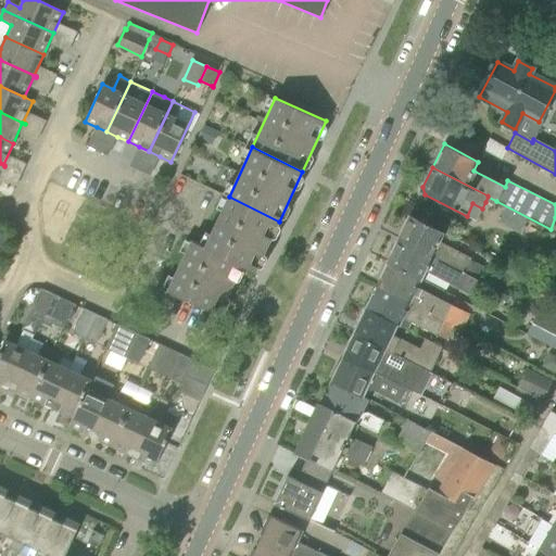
[(229,197),(228,198),(205,247),(242,265),(255,272),(279,222),(229,197)]
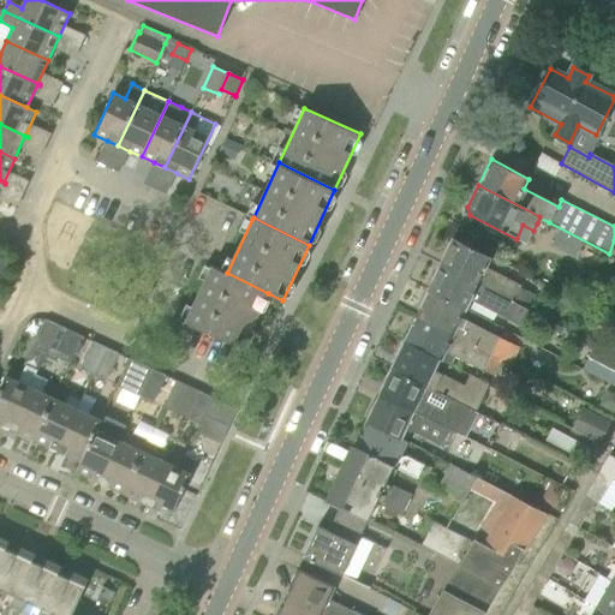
[(539,218),(537,224),(547,228),(549,222),(539,218)]
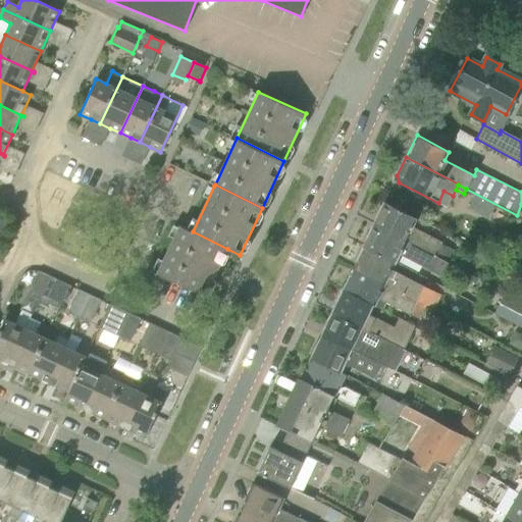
[(400,209),(416,218),(422,206),(422,205),(406,196),(406,198),(400,209)]
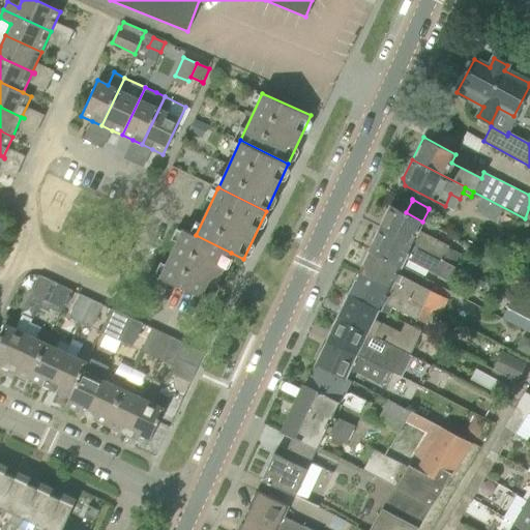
[(454,267),(461,253),(448,246),(418,230),(422,222),(406,212),(391,205),(380,228),(441,260),(454,267)]
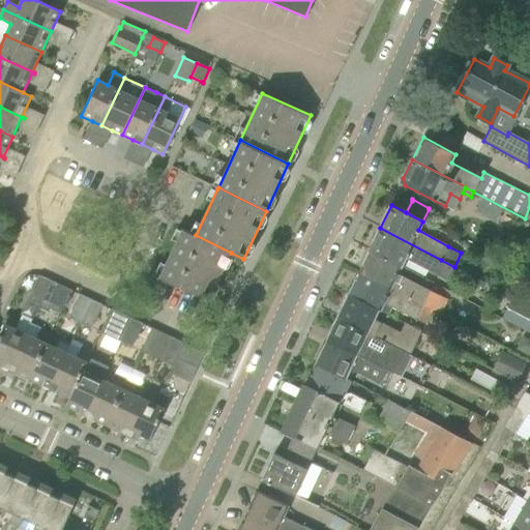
[(435,274),(441,260),(380,228),(370,249),(401,266),(404,259),(435,274)]
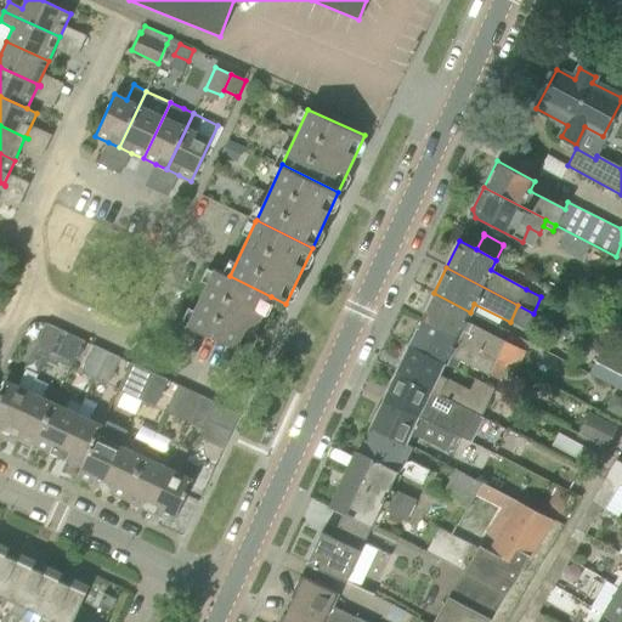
[(188,326),(210,337),(244,352),(271,297),(230,276),(215,269),(188,326)]
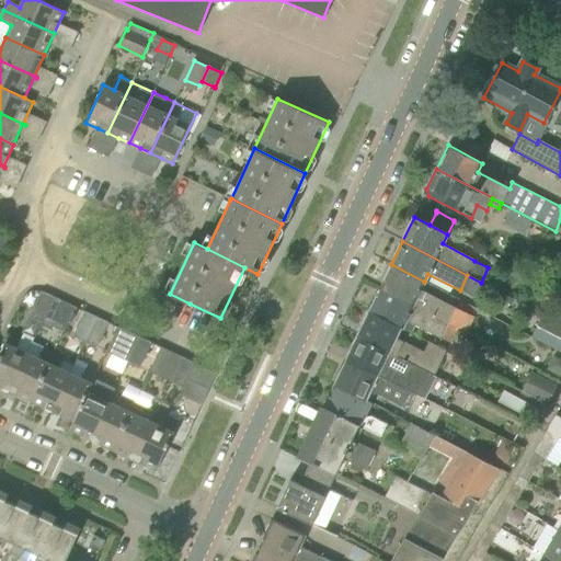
[(459,328),(466,313),(421,289),(424,282),(391,264),(380,288),(459,328)]
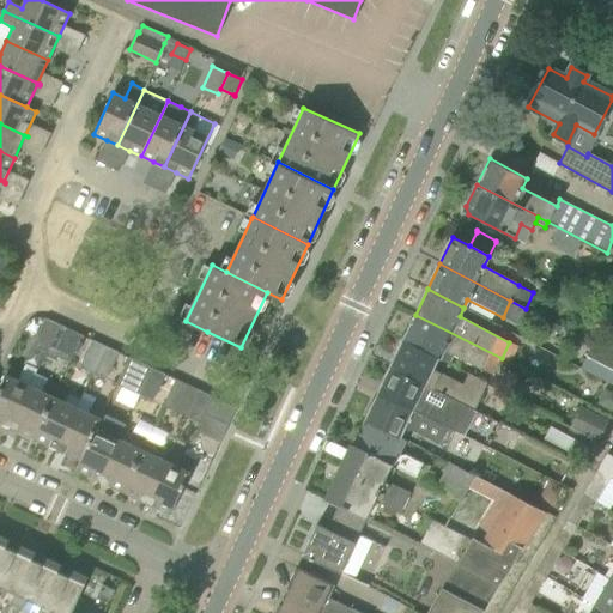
[(416,315),(404,340),(437,357),(437,358),(438,358),(443,350),(493,376),(502,358),(416,315)]
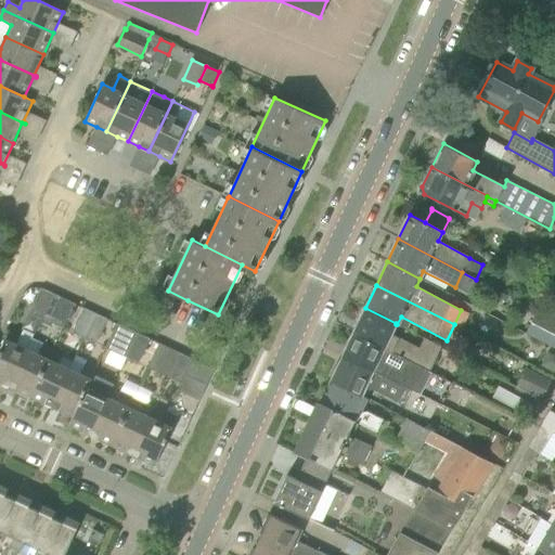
[(53,294),(41,288),(30,312),(42,319),(53,294)]
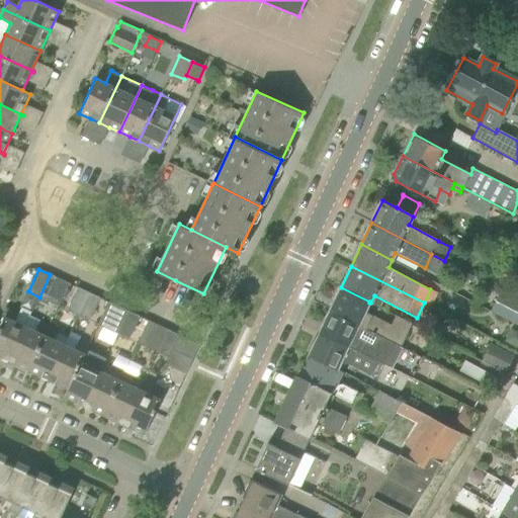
[(60,307),(70,283),(50,274),(39,297),(60,307)]
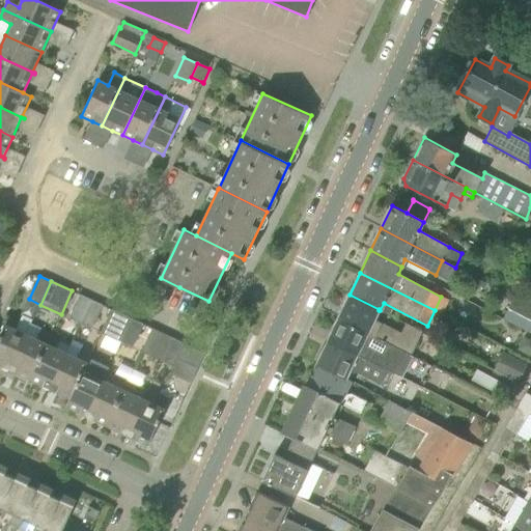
[(91,300),(80,295),(70,318),(81,324),(91,300)]
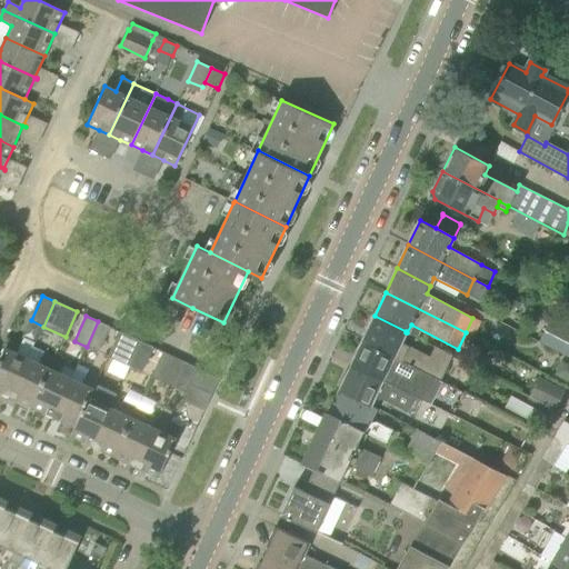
[(406,331),(375,316),(363,340),(395,356),(440,381),(451,357),(433,347),(428,357),(401,342),(406,332),(406,331)]
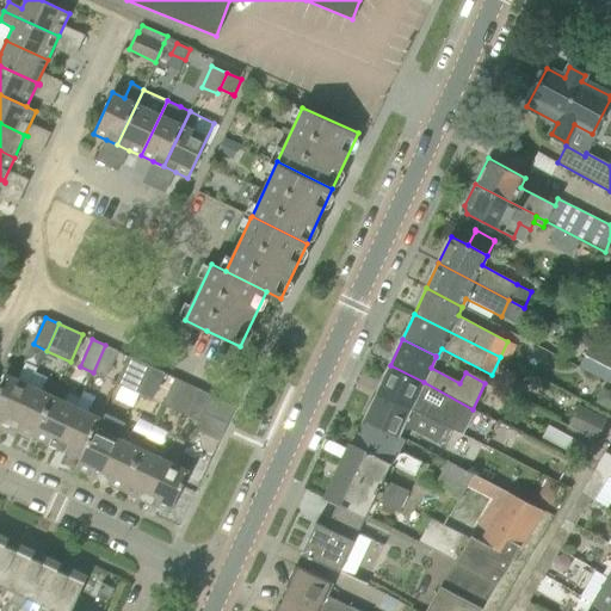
[(106,378),(119,352),(105,345),(93,372),(106,378)]
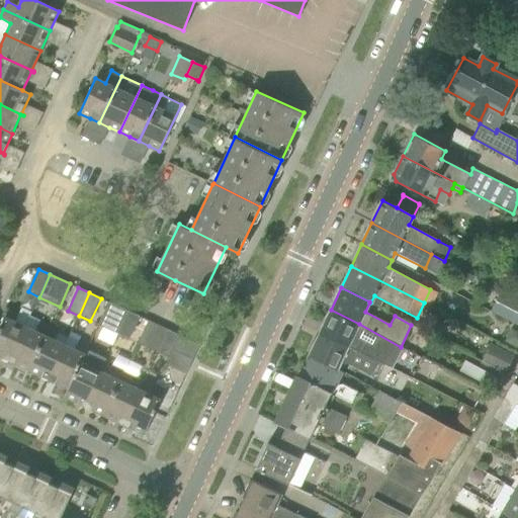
[(501,317),(517,325),(517,298),(512,296),(501,317)]
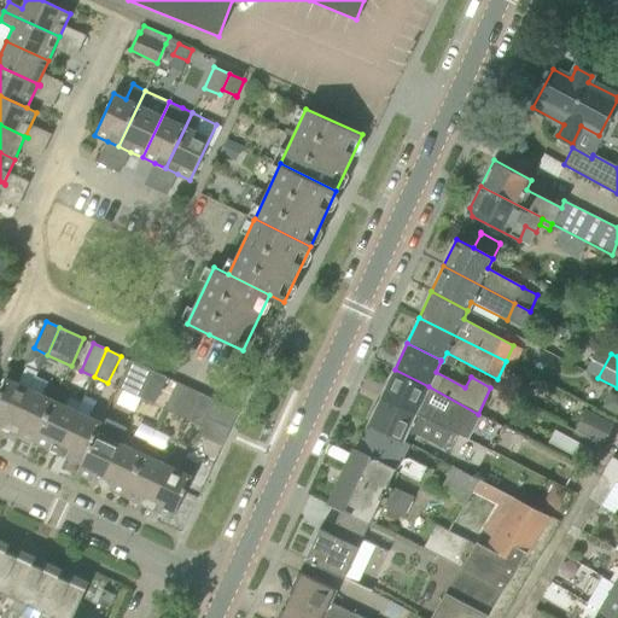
[(12,366),(0,391),(0,425),(1,426),(0,430),(0,433),(7,437),(11,431),(30,389),(18,384),(23,372),(12,366)]
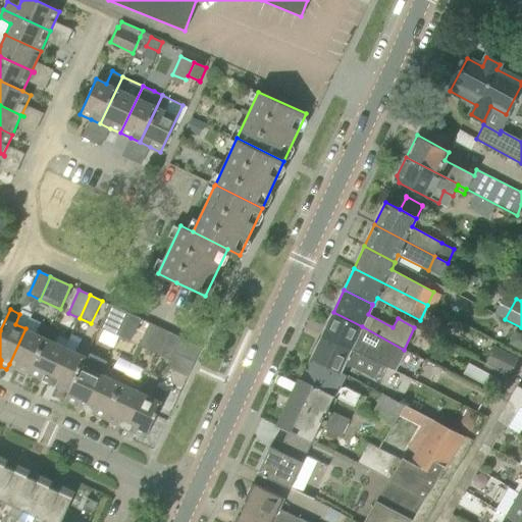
[(129,314),(118,309),(108,331),(119,336),(129,314)]
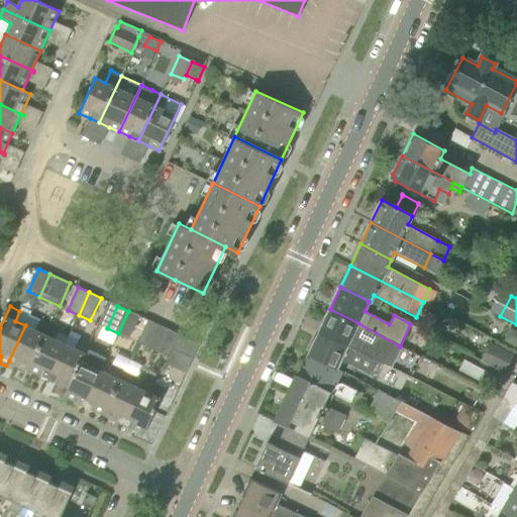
[(358,323),(330,309),(319,332),(372,358),(373,356),(377,358),(392,367),(402,346),(400,346),(358,323)]
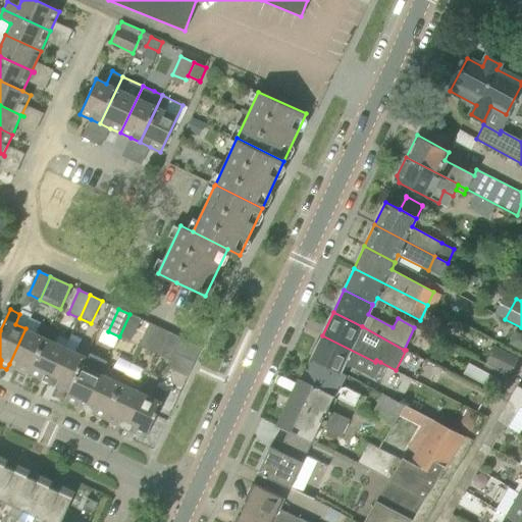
[(131,342),(141,319),(129,314),(119,336),(131,342)]
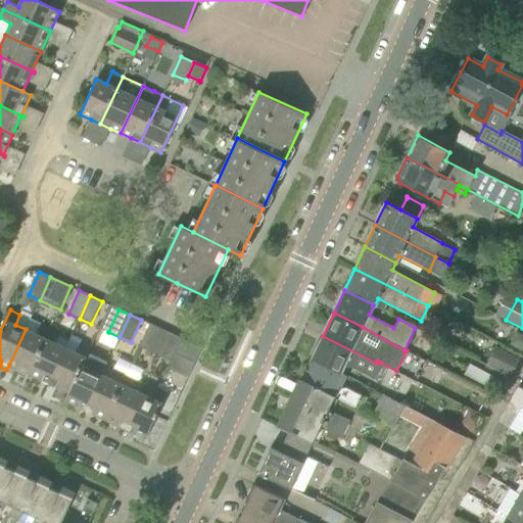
[(30,320),(26,329),(9,365),(29,374),(50,329),(30,320)]
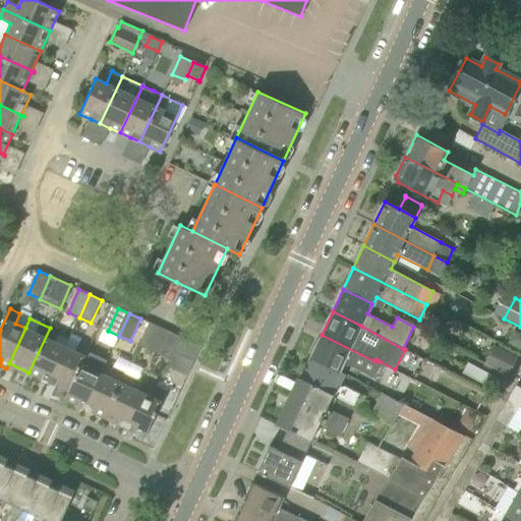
[(150,323),(138,345),(159,354),(169,332),(150,323)]
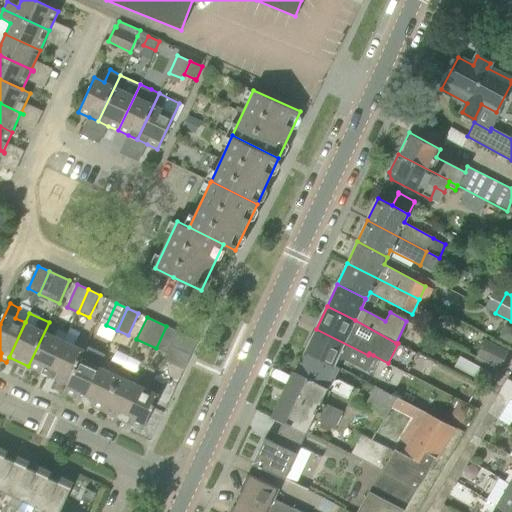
[(58,326),(49,322),(28,366),(47,375),(64,341),(54,336),(58,326)]
